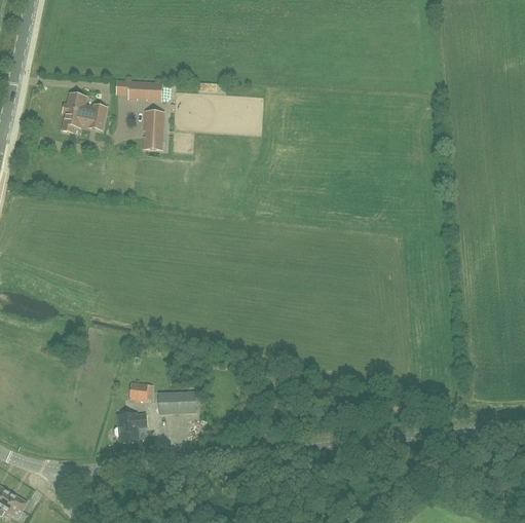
[(117,80),(116,92),(128,94),(127,98),(160,99),(160,83),(117,80)]
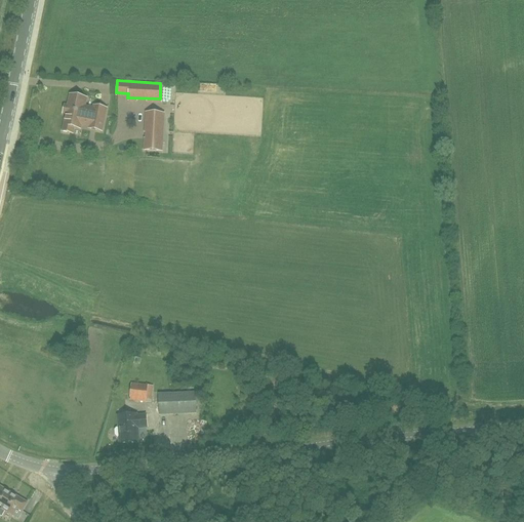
[(62,111),(65,111),(62,128),(71,130),(72,125),(79,126),(80,122),(88,124),(88,126),(101,128),(105,107),(92,104),(92,106),(83,104),(85,95),(69,92),(67,104),(64,103),(62,111)]
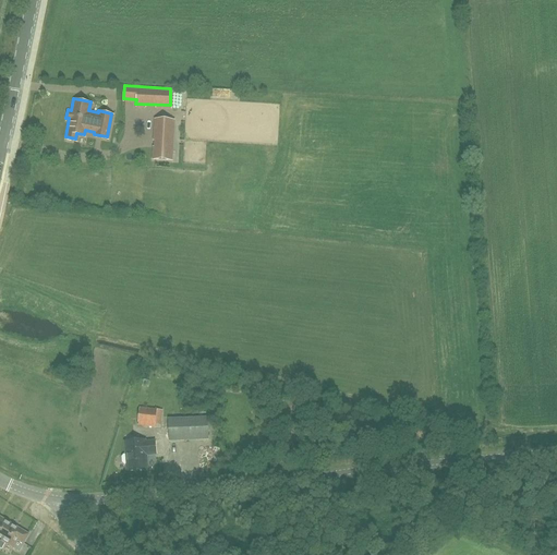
[(170,158),(172,119),(154,118),(152,157),(170,158)]
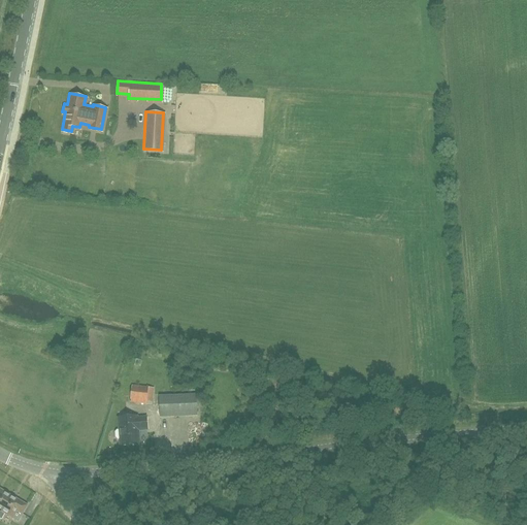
[(129,399),(145,401),(146,399),(153,399),(154,385),(147,384),(131,382),(129,399)]
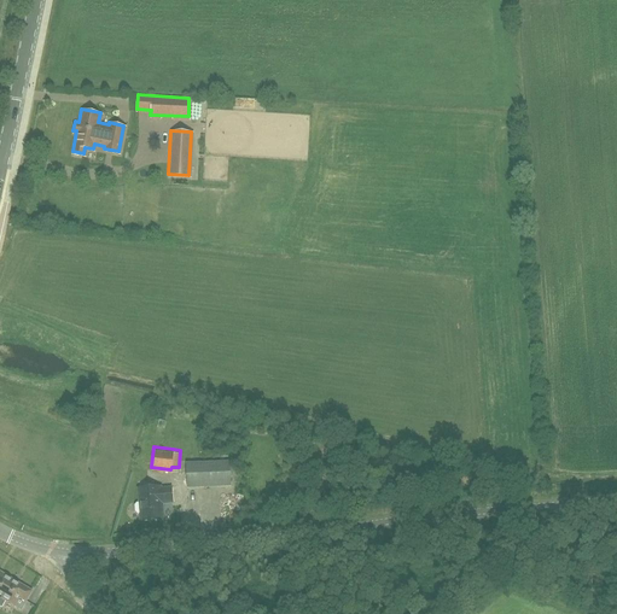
[(186,486),(230,484),(228,458),(185,461),(186,486)]
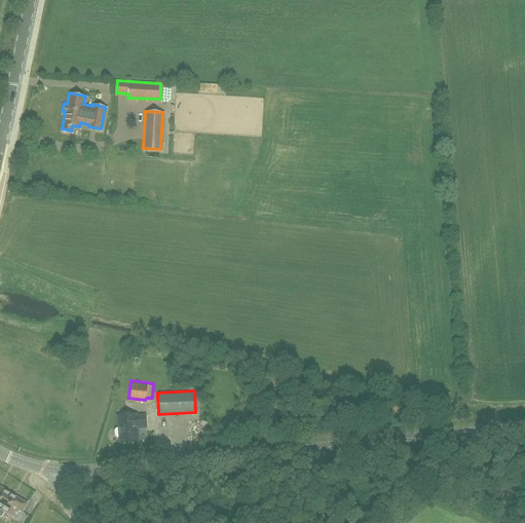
[(116,436),(118,436),(118,441),(138,440),(137,423),(139,423),(139,425),(146,425),(145,413),(136,414),(136,412),(117,413),(118,425),(115,425),(113,427),(113,434),(116,436)]
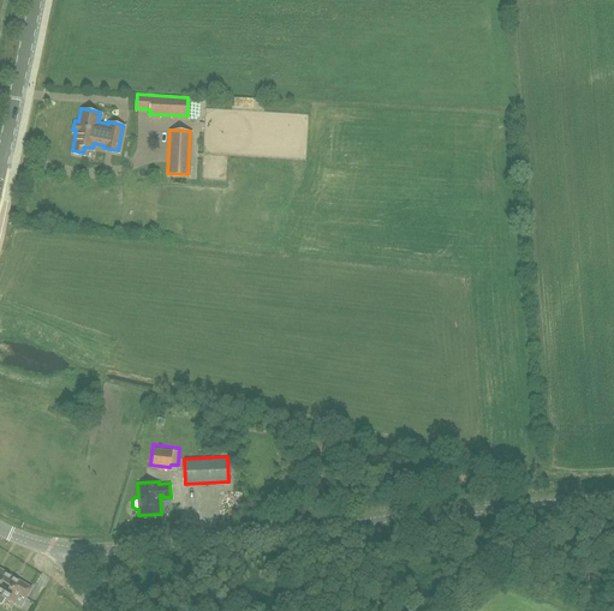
[(0,592),(15,600),(19,592),(25,595),(31,585),(0,565),(0,592)]
